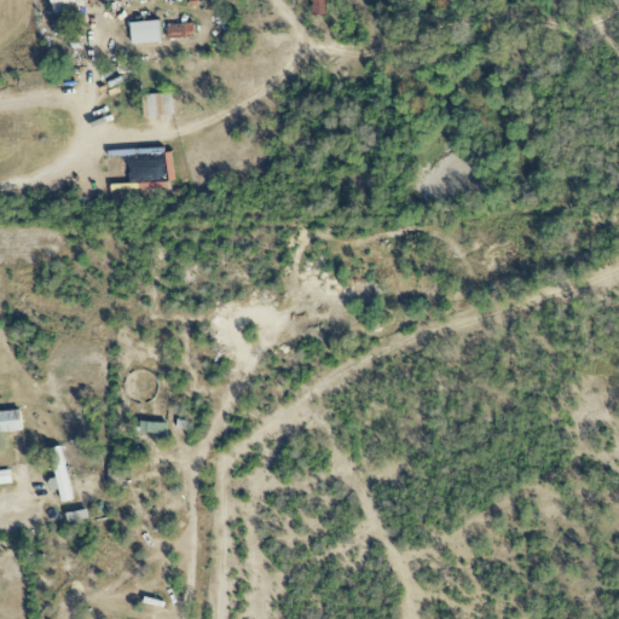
[(84,0),(51,0),(52,13),(71,11),(71,4),(85,1),(84,0)]
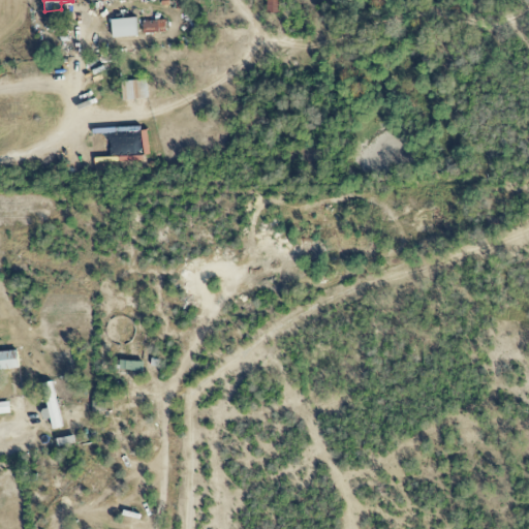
[(267,0),(267,12),(280,13),(280,0),(267,0)]
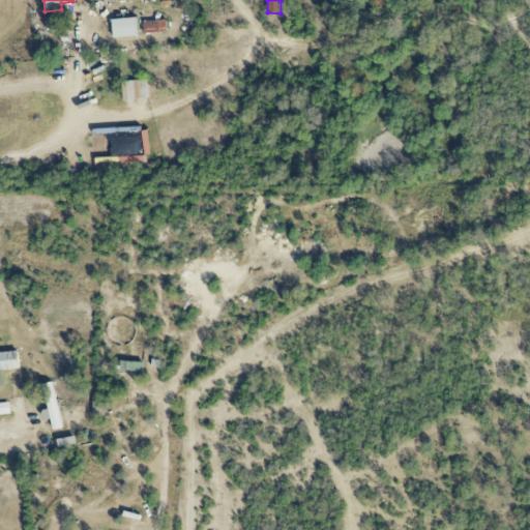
[(138,35),(136,18),(111,20),(113,38),(138,35)]
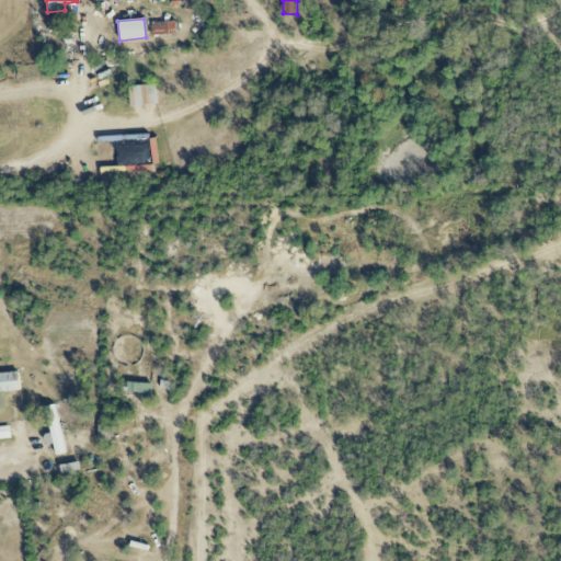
[(150,23),(152,36),(176,33),(174,20),(150,23)]
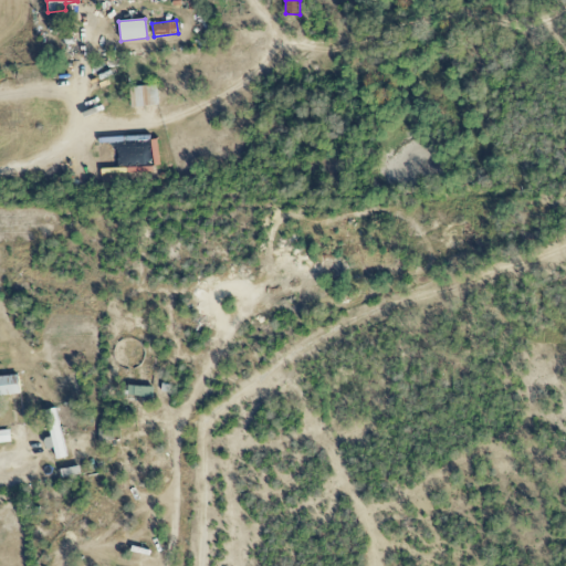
[(129,87),(132,108),(158,105),(156,85),(129,87)]
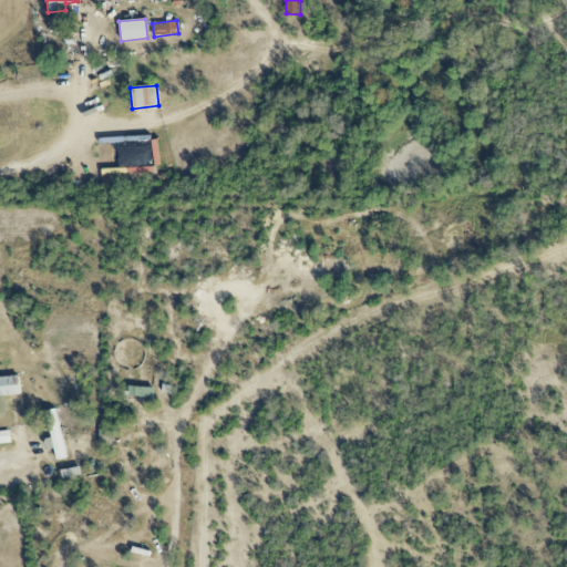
[(0,397),(21,394),(19,375),(0,378),(0,397)]
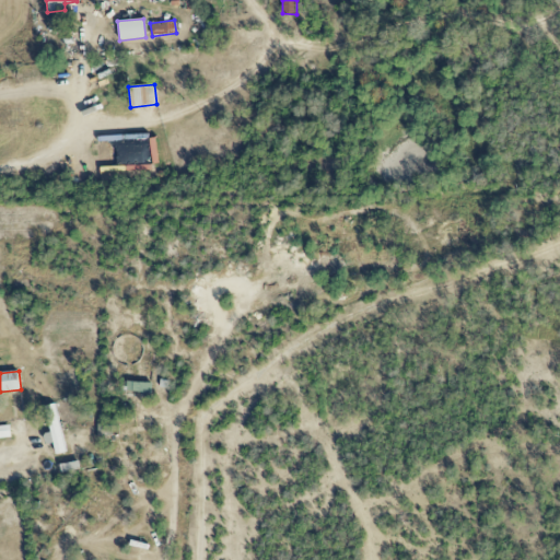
[(152,382),(127,382),(127,392),(152,392),(152,382)]
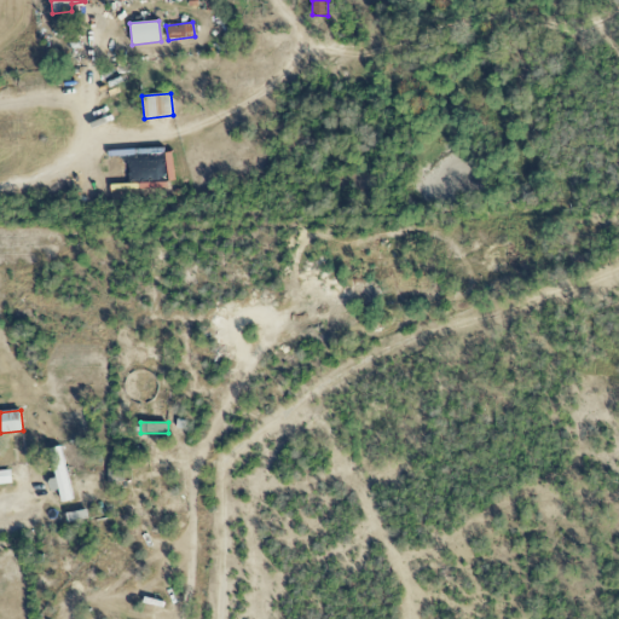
[(50,450),(56,479),(47,480),(51,492),(59,490),(62,502),(73,501),(61,447),(50,450)]
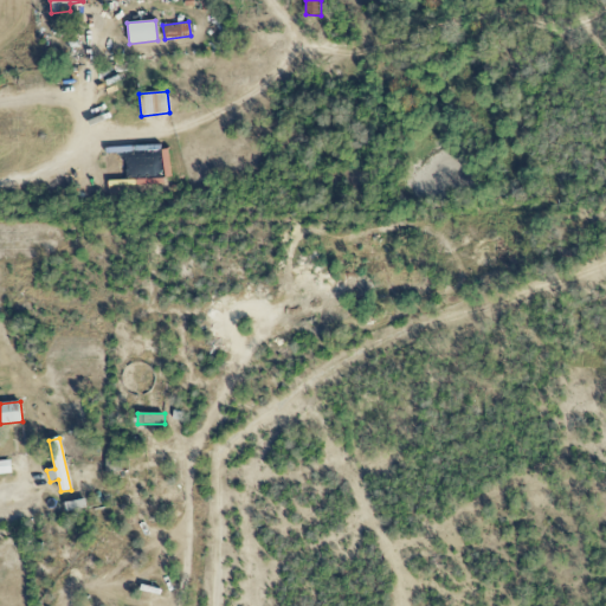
[(121,474),(121,459),(107,458),(105,474),(121,474)]
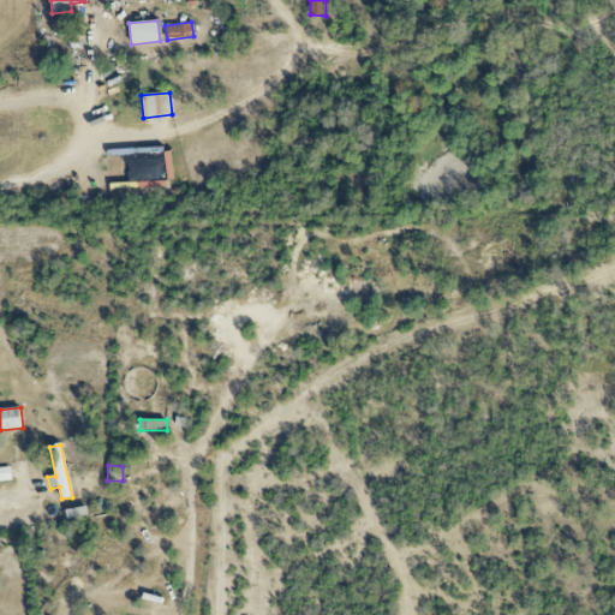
[(0,481),(12,479),(11,467),(0,467),(0,481)]
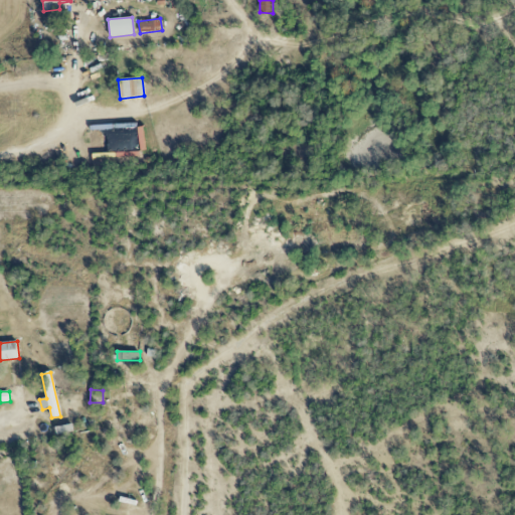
[(55,426),(56,435),(73,433),(72,424),(55,426)]
